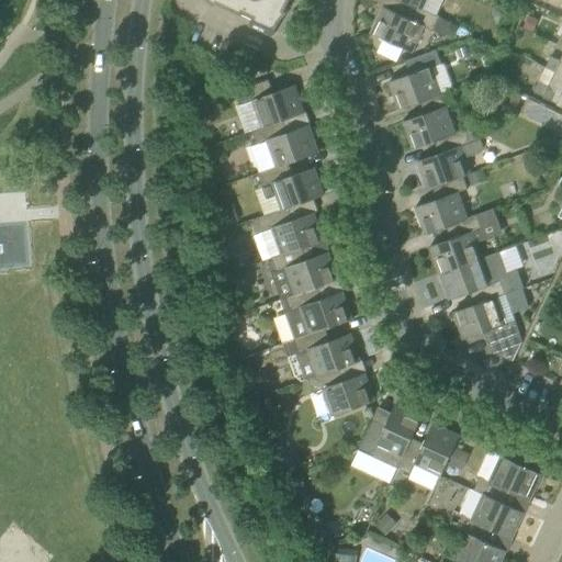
[(216,0),(256,19),(255,23),(276,33),(290,0),(216,0)]
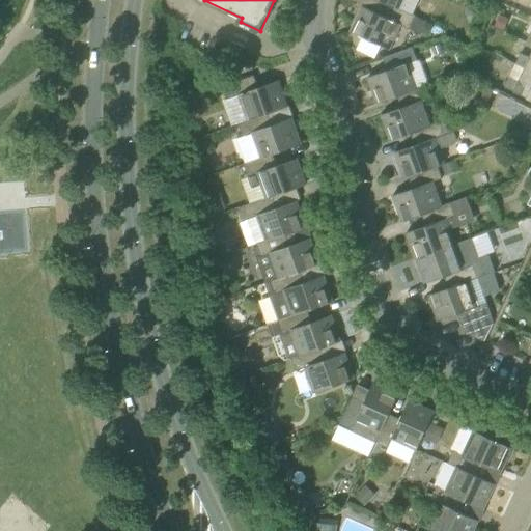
[(379,0),(387,3),(398,8),(399,8),(402,0),(379,0)]
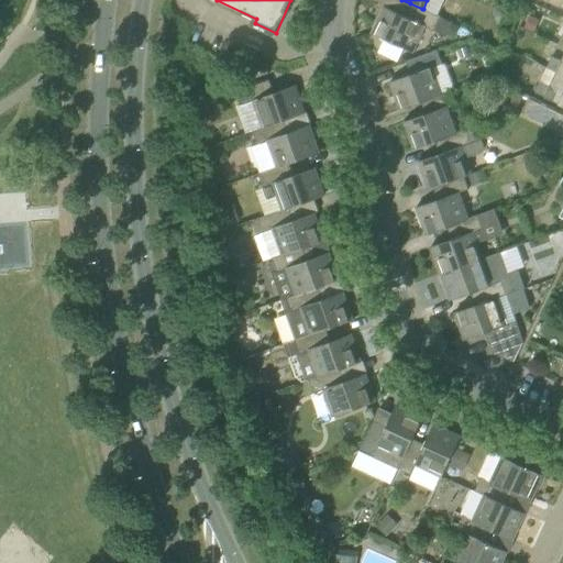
[(385,7),(372,33),(412,52),(424,26),(434,31),(434,30),(439,21),(441,18),(423,9),(422,9),(410,3),(410,4),(405,15),(385,7)]
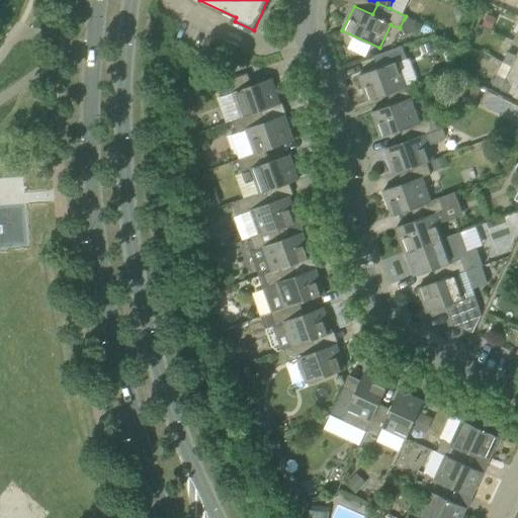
[(483,25),(492,29),(497,18),(489,14),(483,25)]
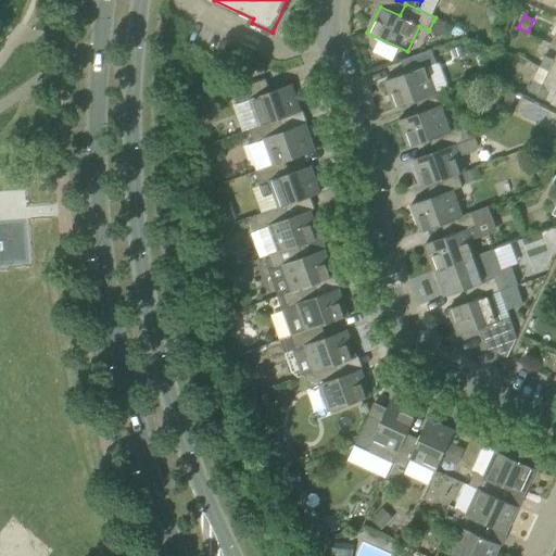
[(446,24),(442,34),(451,38),(455,28),(446,24)]
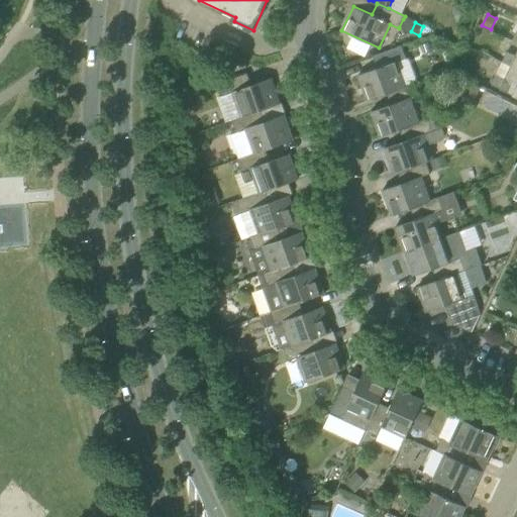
[(432,50),(429,42),(420,45),(423,54),(432,50)]
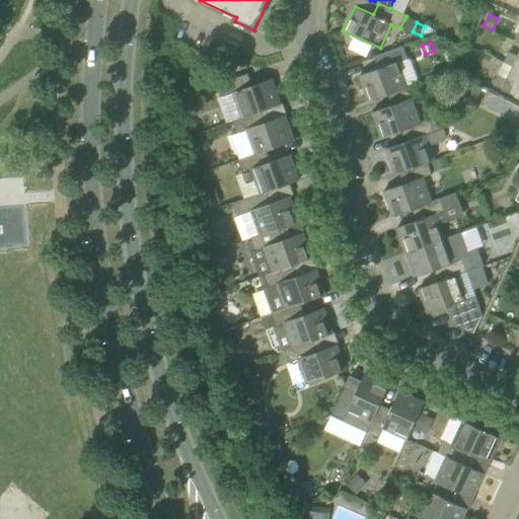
[(369,100),(388,93),(408,86),(398,63),(408,60),(403,46),(374,56),(379,69),(360,76),(369,100)]
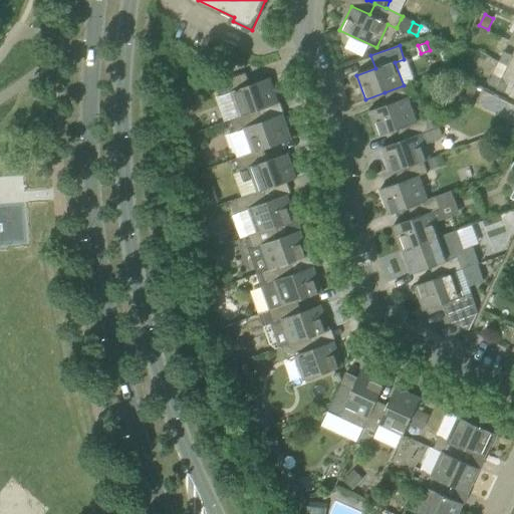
[(508,64),(513,66),(513,52),(513,54),(505,50),(500,60),(508,64)]
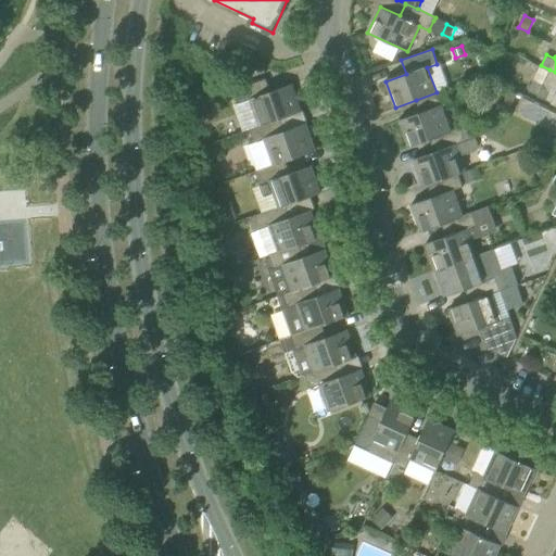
[(555,72),(550,70),(543,85),(534,80),(529,91),(555,103),(555,72)]
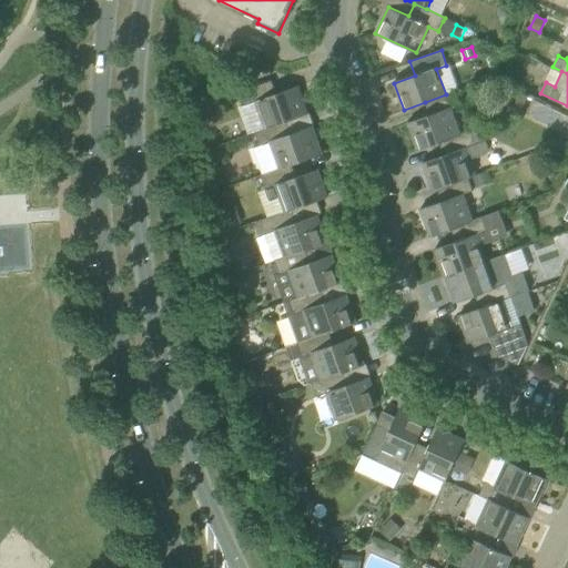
[(272,80),(242,91),(246,105),(255,102),(265,128),(265,129),(286,122),(308,114),(298,85),(277,93),(272,80)]
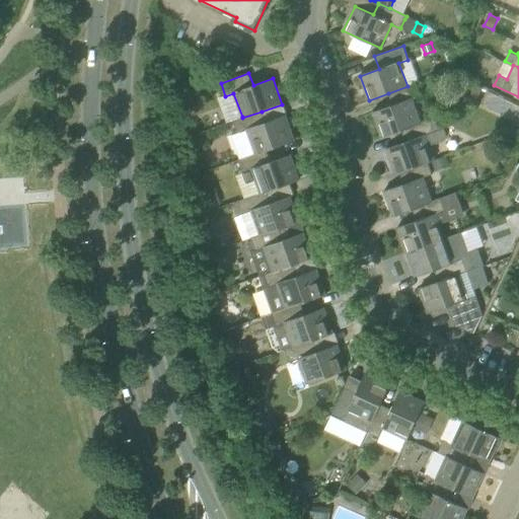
[(392,105),(373,113),(382,138),(401,130),(421,123),(412,99),(421,96),(417,83),(408,86),(388,93),(392,105)]
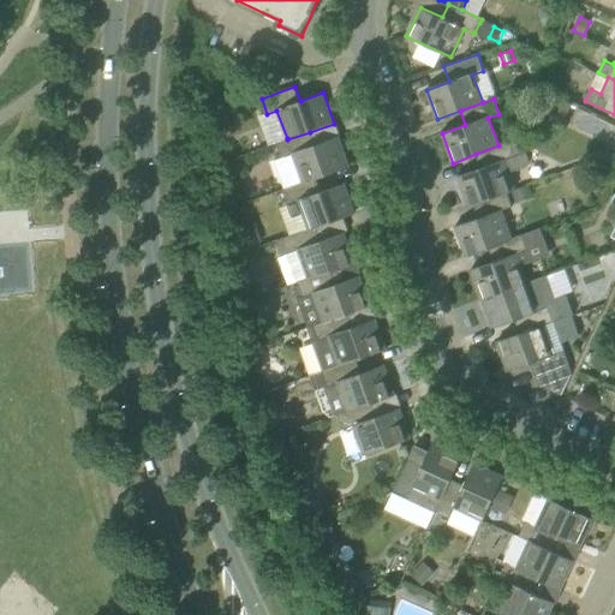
[(563,121),(573,103),(561,99),(556,109),(563,121)]
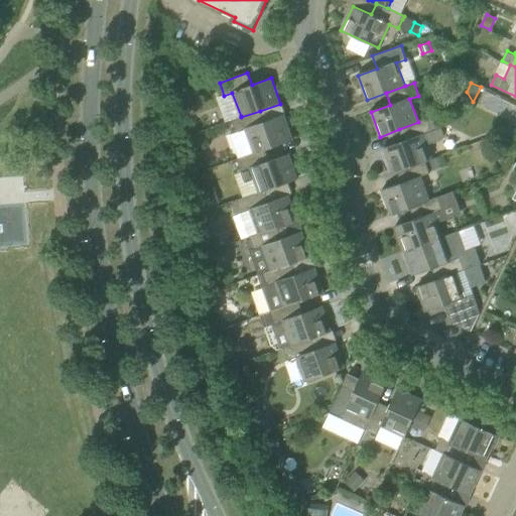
[(484,92),(478,106),(509,119),(515,104),(484,92)]
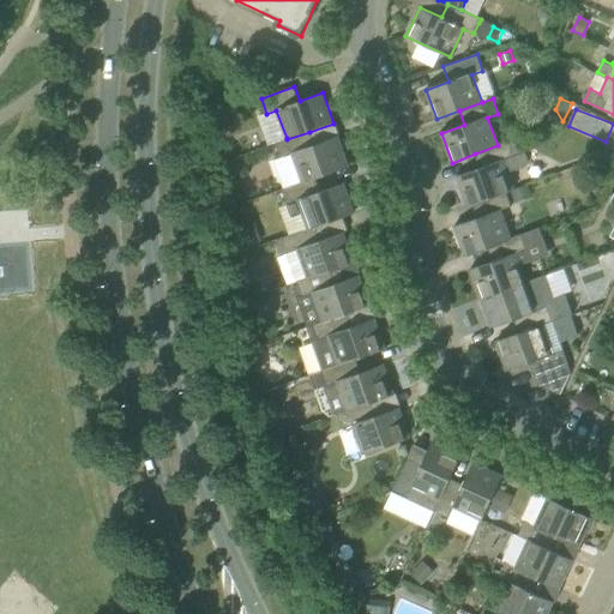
[(349,167),(338,137),(314,145),(309,132),(287,139),(287,138),(276,143),(282,158),(274,161),(283,188),(302,181),(302,182),(315,178),(315,179),(349,167)]
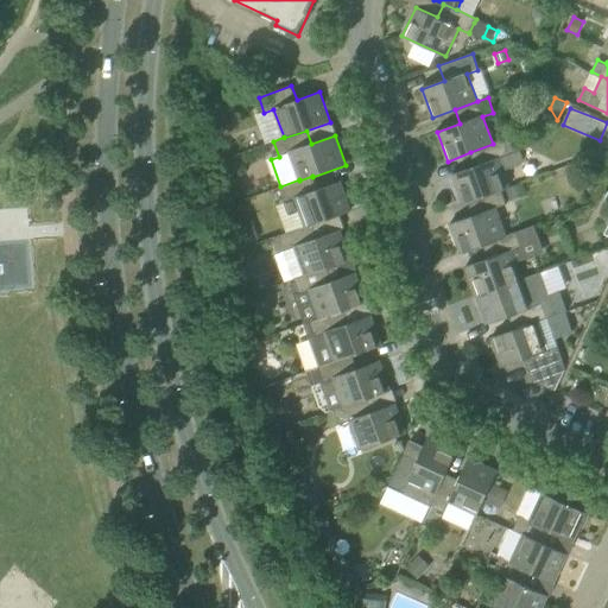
[(453,175),(463,204),(468,203),(468,202),(501,190),(508,188),(502,171),(523,164),(524,159),(515,135),(493,144),(470,152),(475,166),(453,175)]
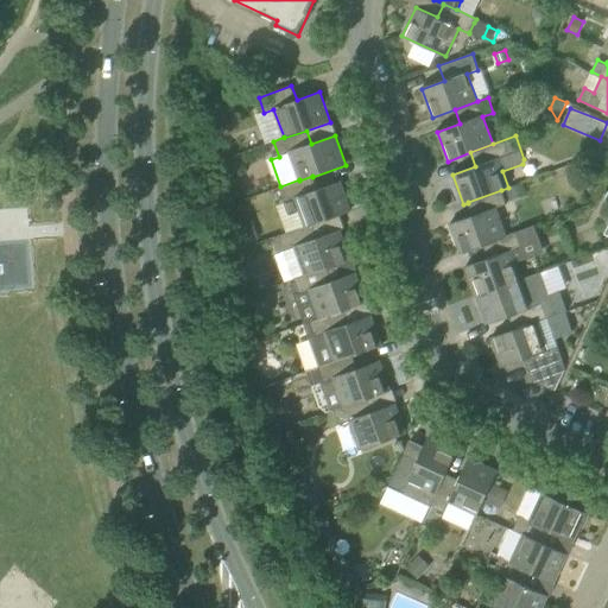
[(350,211),(340,182),(317,190),(312,177),(312,176),(299,181),(299,179),(280,187),(279,188),(284,203),(277,206),(286,233),(305,227),(311,225),(312,225),(350,211)]
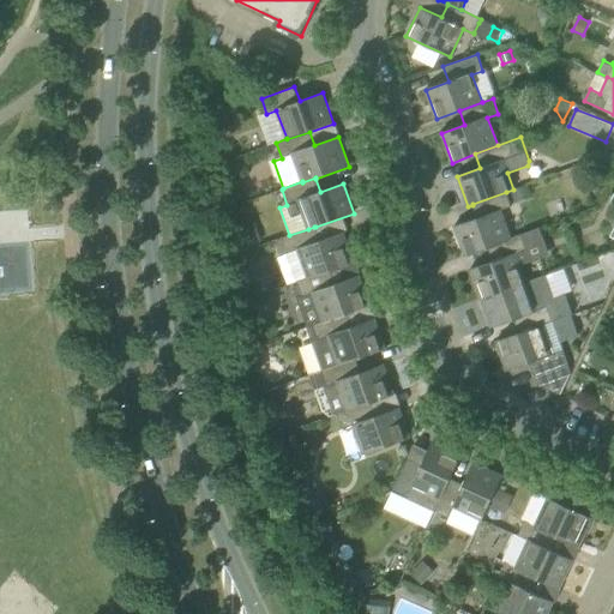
[(515,202),(533,196),(529,185),(511,191),(515,202)]
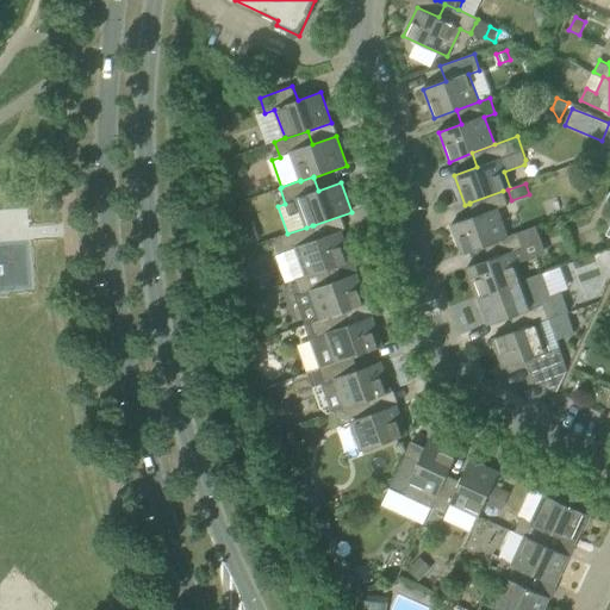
[(462,254),(485,246),(508,237),(497,209),(508,205),(503,191),(470,203),(470,204),(474,216),(452,224),(462,254)]
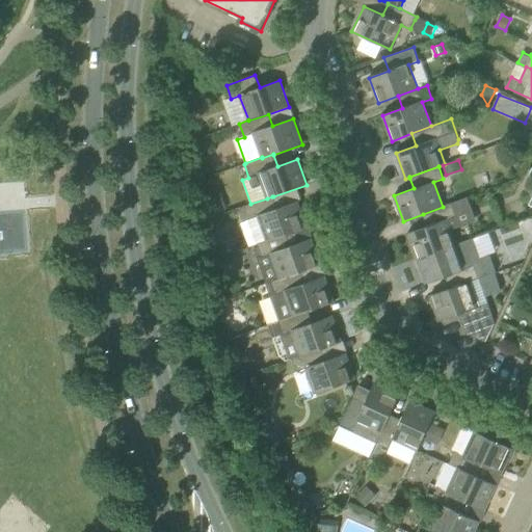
[(287,234),(307,227),(297,201),(277,208),(273,196),(272,196),(267,198),(250,204),(243,206),(257,244),(266,240),(267,241),(287,234)]
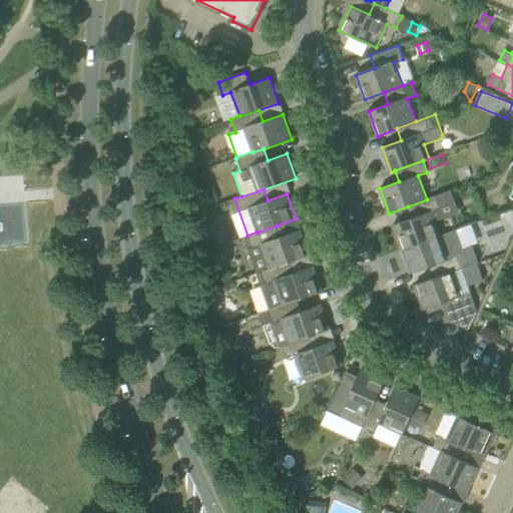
[(412,217),(393,224),(402,249),(440,235),(431,212),(440,208),(436,195),(427,199),(408,206),(412,217)]
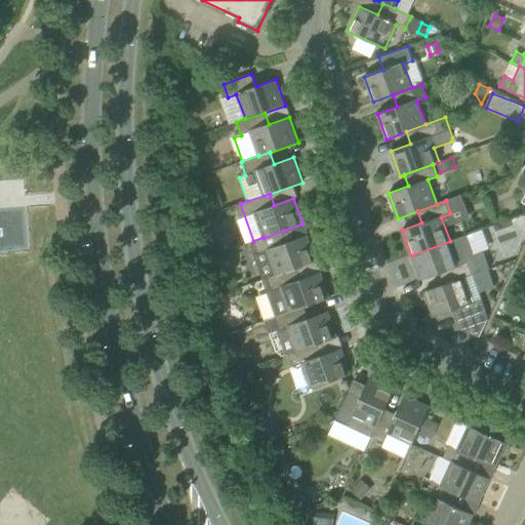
[(212,226),(200,229),(205,245),(217,241),(212,226)]
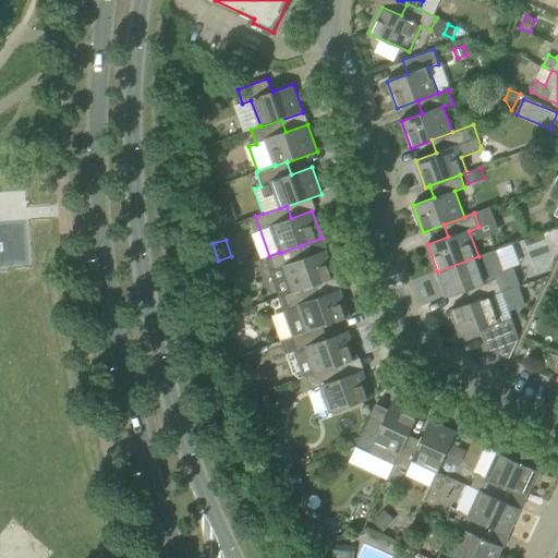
[(273,265),(275,270),(270,271),(279,296),(294,291),(294,292),(315,286),(336,278),(326,251),(305,258),(301,245),(280,253),(279,252),(269,256),(270,257),(265,259),(268,267),(273,265)]
